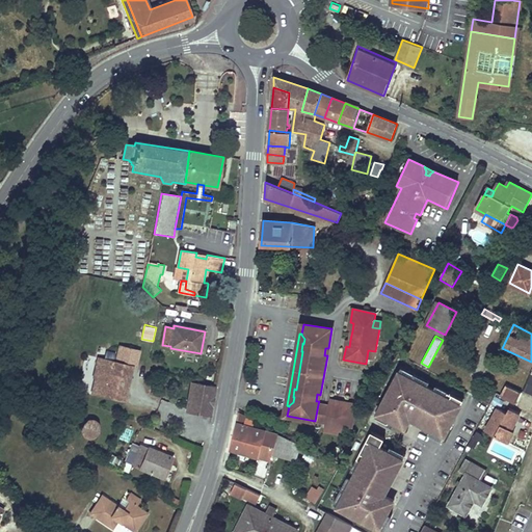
[(129,365),(99,357),(95,377),(97,377),(92,393),(125,400),(130,377),(126,376),(129,365)]
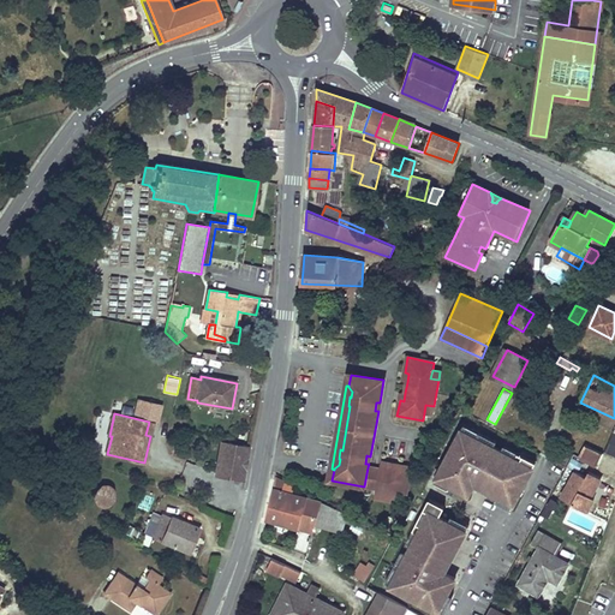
[(464,423),(461,428),(493,446),(496,441),(464,423)]
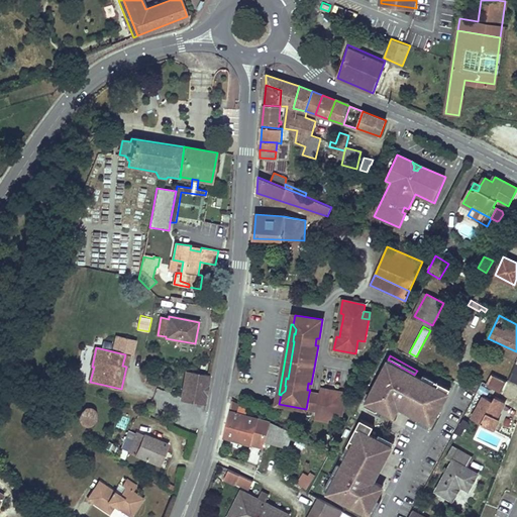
[(388,359),(366,400),(381,408),(393,415),(399,403),(419,413),(418,416),(431,423),(450,388),(439,382),(436,387),(421,378),(414,375),(388,359)]
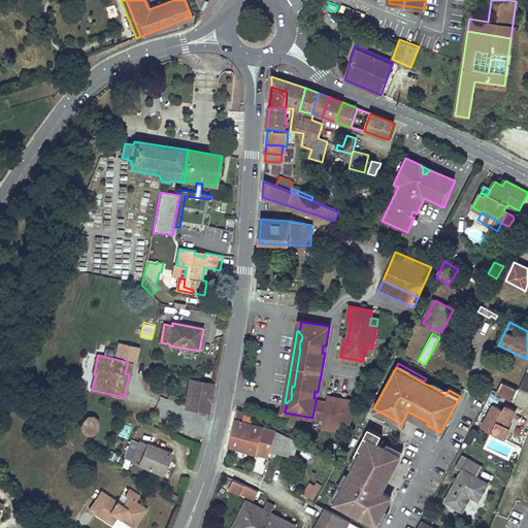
[(213,384),(189,376),(184,410),(207,414),(209,404),(209,403),(206,402),(207,395),(211,395),(213,384)]
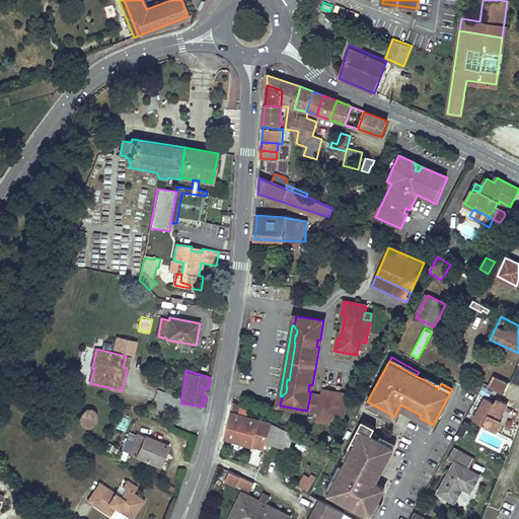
[(441,383),(425,375),(423,379),(438,388),(441,383)]
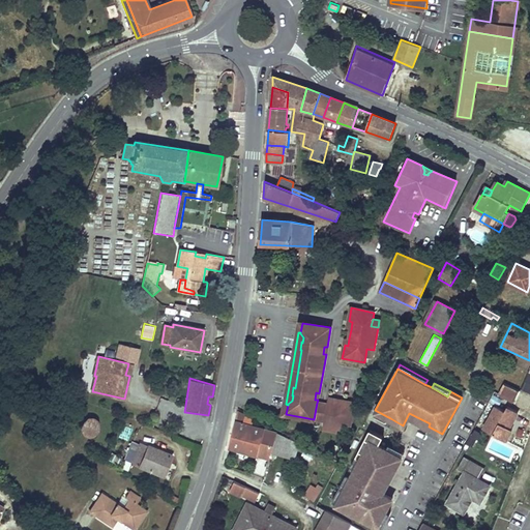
[(514,388),(503,383),(499,393),(513,401),(519,389),(514,388)]
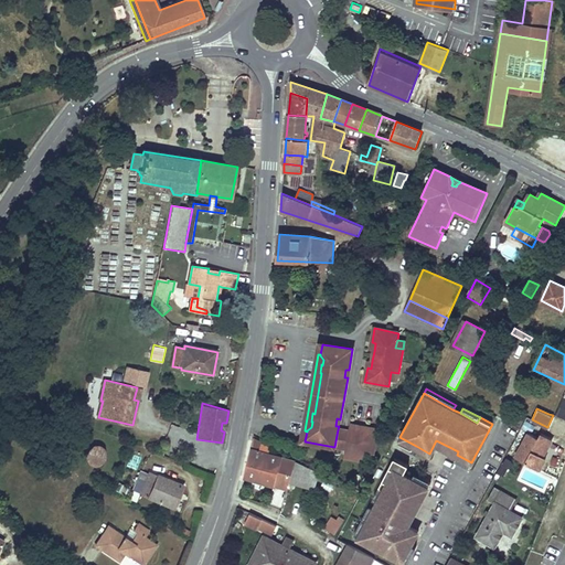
[(364,430),(351,428),(350,432),(338,429),(334,447),(347,449),(354,450),(353,458),(364,460),(366,452),(374,454),(379,429),(365,427),(364,430)]
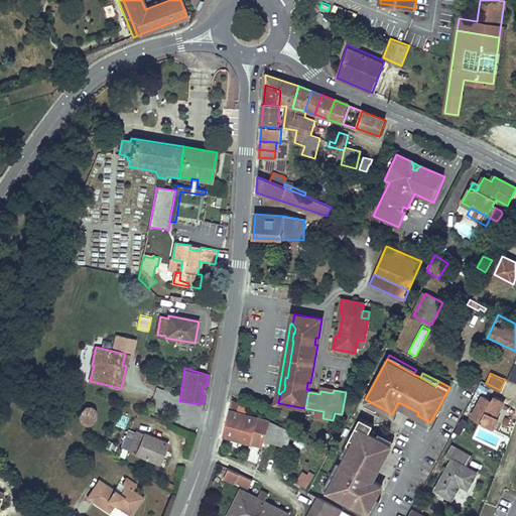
[(470,417),(492,429),(498,418),(495,416),(503,401),(493,395),(491,400),(482,395),(470,417)]
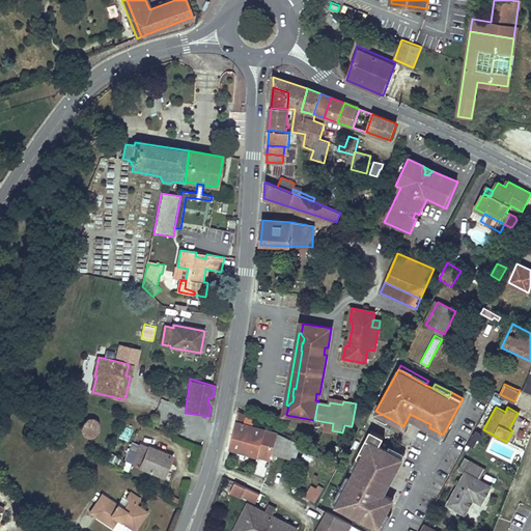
[(391,419),(375,411),(373,415),(389,423),(391,419)]
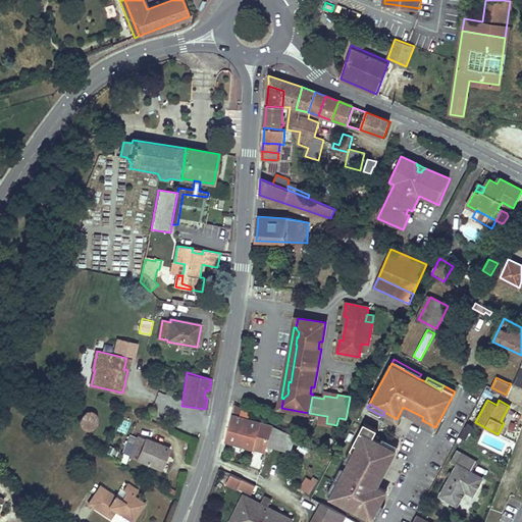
[(233,406),(226,440),(265,453),(268,447),(291,453),(295,438),(272,427),(250,419),(251,413),(242,411),(243,408),(233,406)]
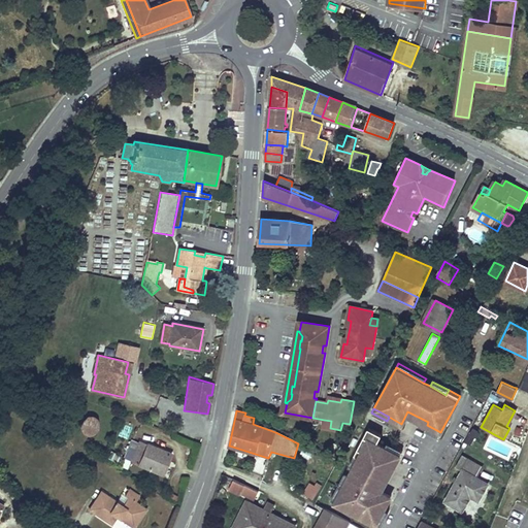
[(83,428),(84,430),(85,431),(87,432),(89,434),(91,434),(92,434),(95,432),(96,431),(97,428),(98,426),(97,422),(97,420),(95,419),(93,418),(91,418),(89,418),(86,419),(84,422),(83,424),(83,428)]
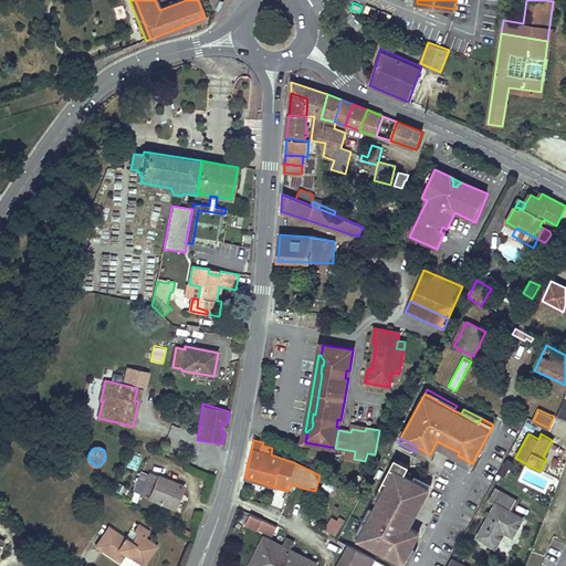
[(472,463),(458,456),(456,460),(470,468),(472,463)]
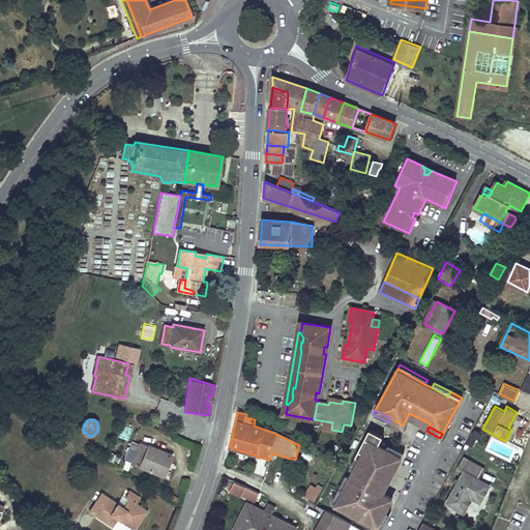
[(384,436),(371,429),(359,449),(363,452),(354,470),(351,476),(335,504),(377,526),(385,511),(392,498),(380,492),(391,472),(393,473),(402,457),(387,449),(379,444),(384,436)]
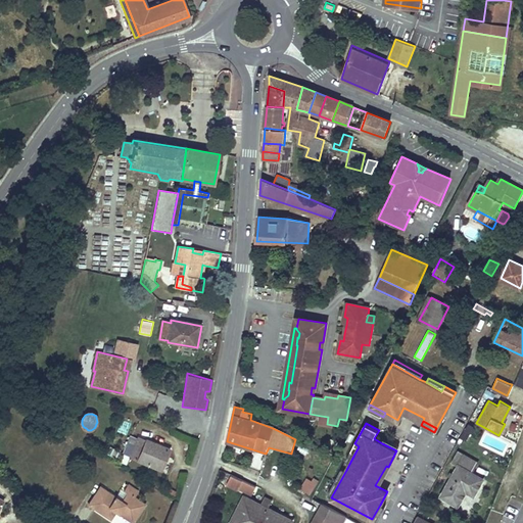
[(130,458),(159,469),(163,459),(165,460),(170,449),(138,437),(131,456),(130,458)]
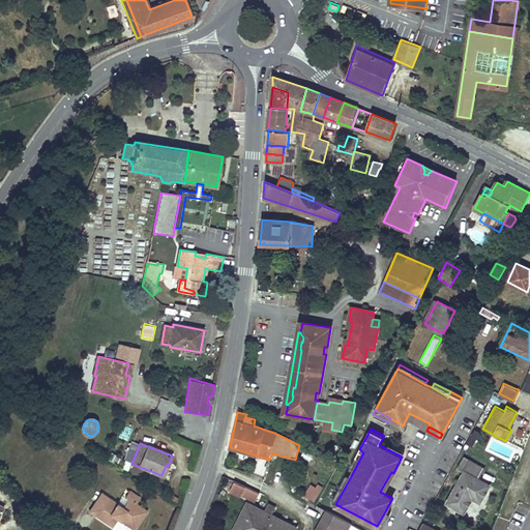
[(389,444),(387,449),(402,457),(404,452),(389,444)]
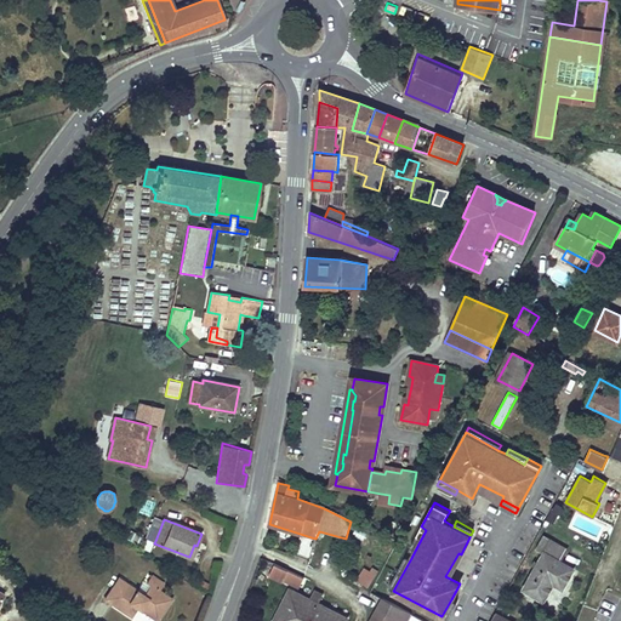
[(426,530),(421,527),(410,547),(415,551),(426,530)]
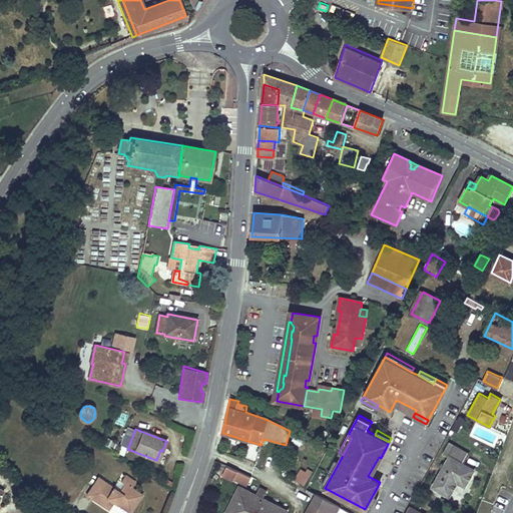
[(448,443),(443,453),(449,456),(454,446),(448,443)]
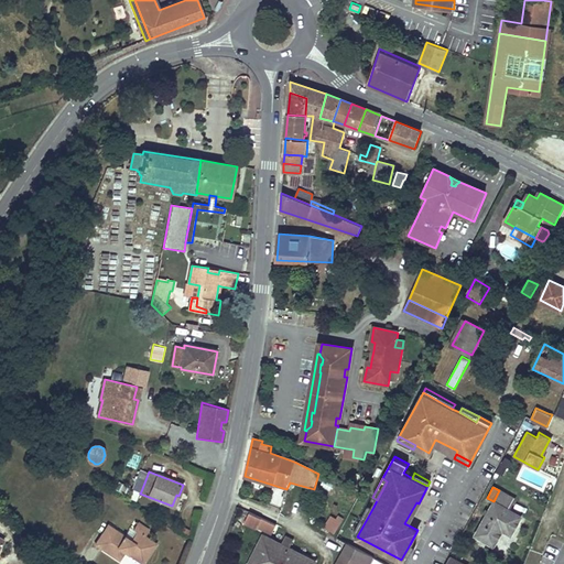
[(494,545),(500,534),(498,533),(500,529),(502,530),(510,533),(520,516),(508,509),(513,499),(499,490),(494,501),(476,534),(494,545)]
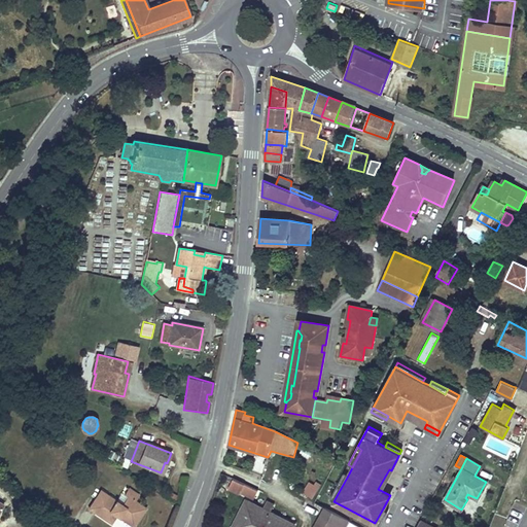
[(334,501),(349,473),(345,471),(330,499),(334,501)]
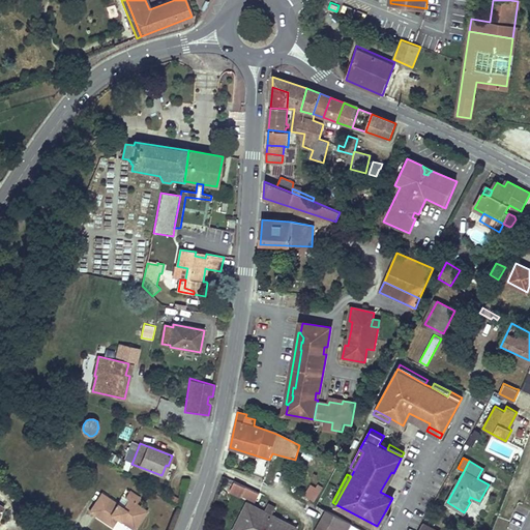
[(242,495),(245,488),(234,481),(230,491),(241,497),(242,495)]
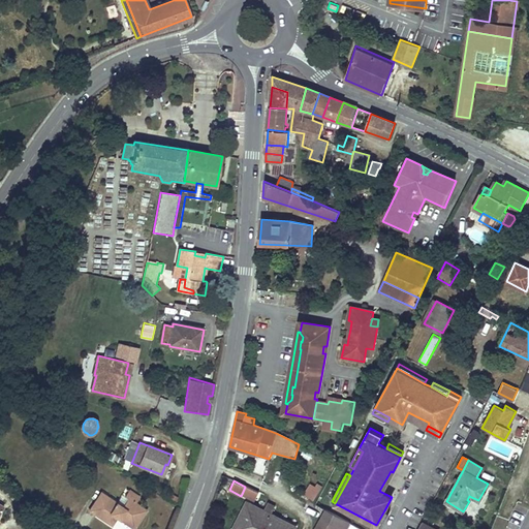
[(310,484),(304,493),(313,499),(321,487),(316,483),(314,487),(310,484)]
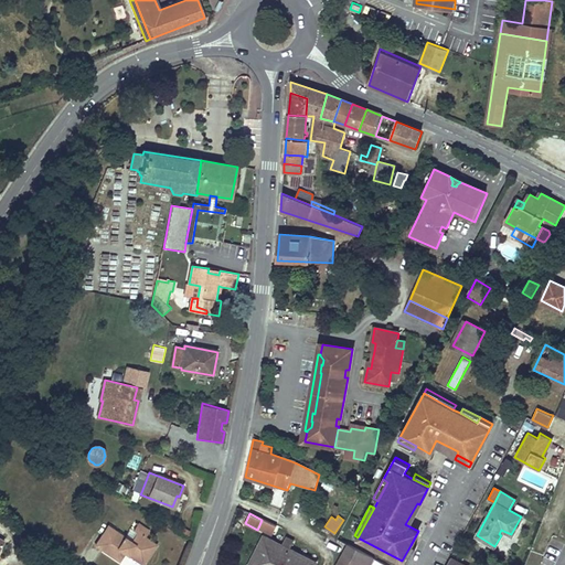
[(273,535),(277,526),(262,520),(258,528),(273,535)]
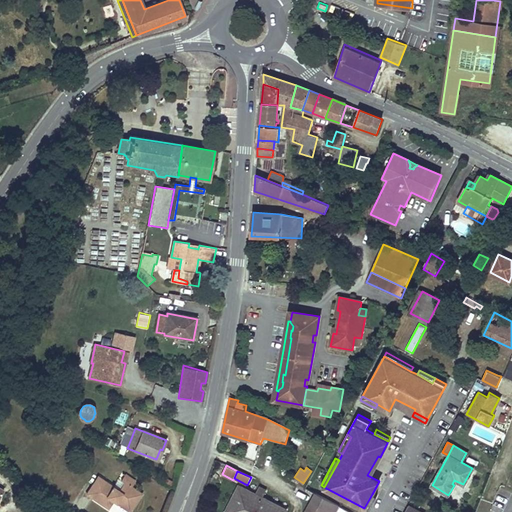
[(87,494),(108,509),(113,501),(115,498),(118,500),(116,504),(129,511),(141,495),(130,487),(133,482),(125,476),(121,481),(125,484),(123,487),(120,491),(114,488),(98,477),(87,494)]
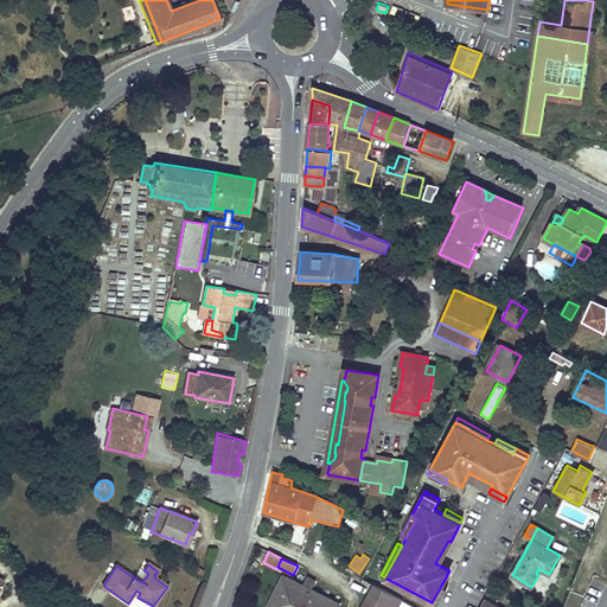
[(267,606),(302,606),(312,590),(315,582),(307,577),(302,586),(283,576),(267,606)]
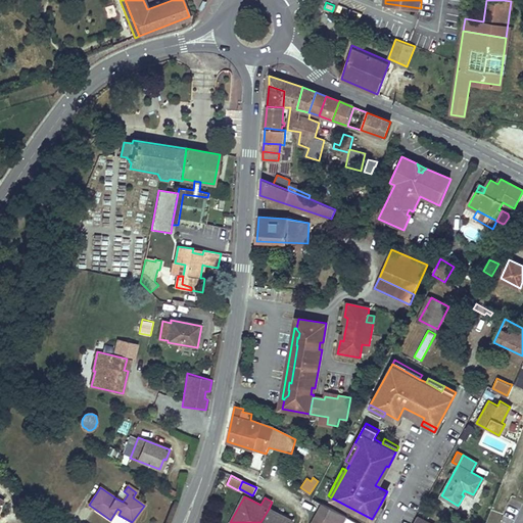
[(342,522),(346,517),(322,504),(311,522),(330,522),(332,521),(335,522),(342,522)]
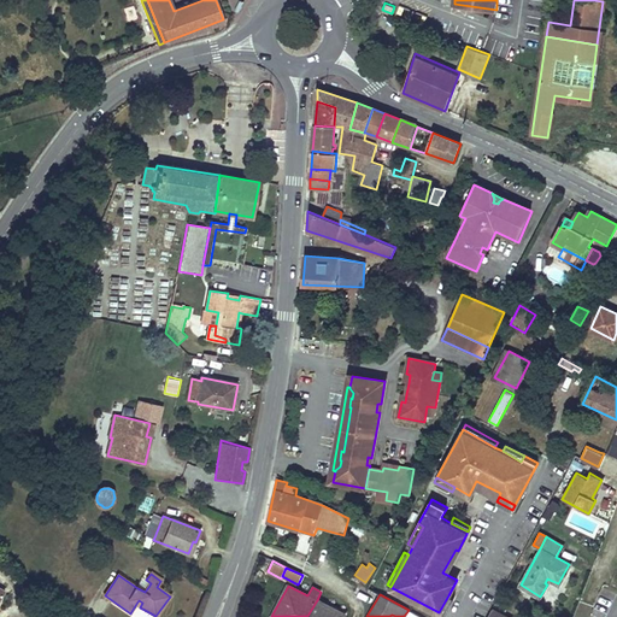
[(448,595),(439,612),(444,615),(453,598),(448,595)]
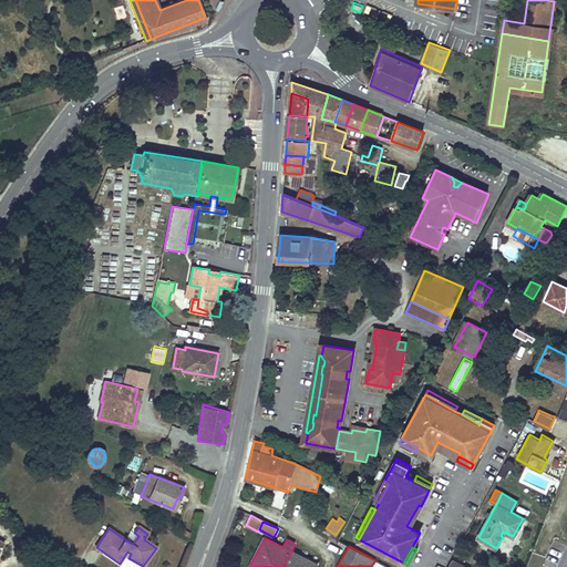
[(313,566),(316,564),(291,552),(282,566),(313,566)]
